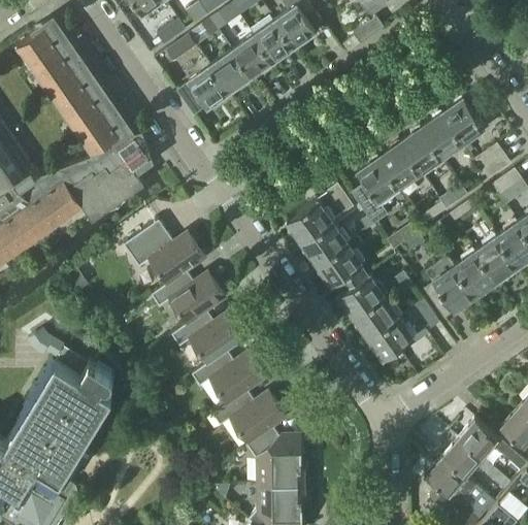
[(126,0),(125,0),(118,5),(125,15),(133,9),(126,0)]
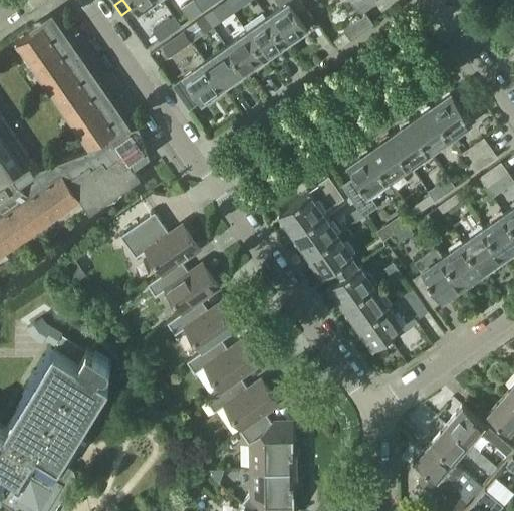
[(129,0),(139,13),(140,13),(157,0),(129,0)]
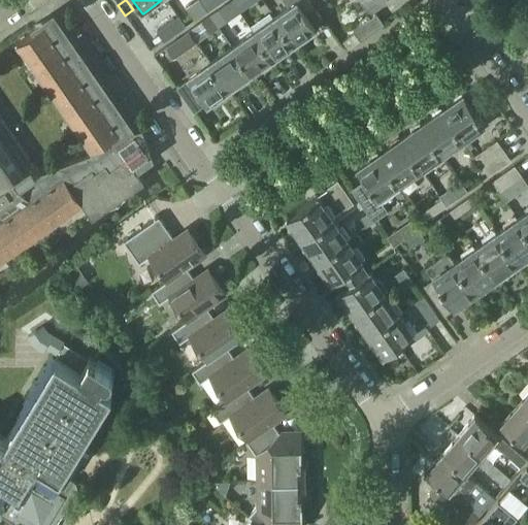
[(207,13),(226,0),(201,0),(199,2),(207,13)]
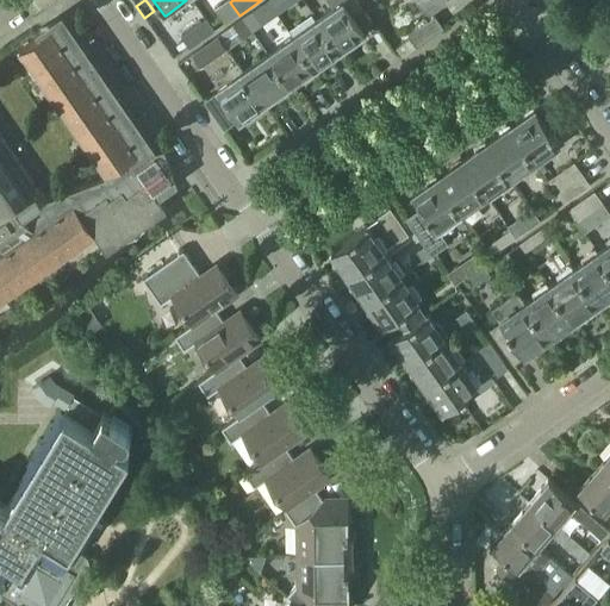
[(340,54),(365,36),(361,31),(372,24),(365,13),(358,5),(354,0),(324,0),(332,12),(318,23),(340,54)]
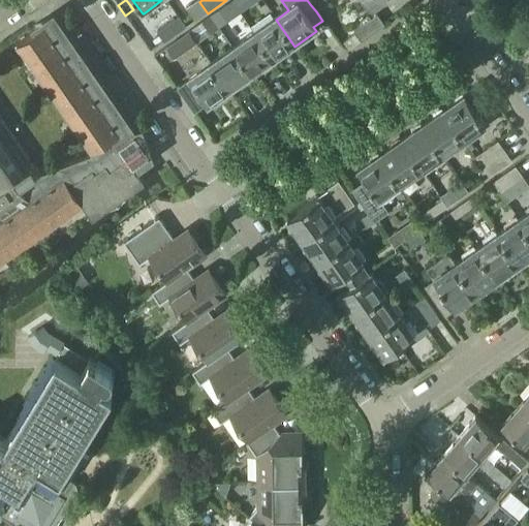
[(316,11),(327,5),(323,0),(315,0),(310,4),(316,11)]
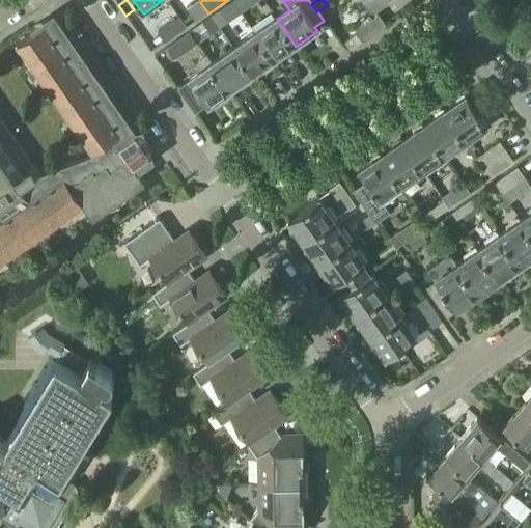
[(362,0),(361,1),(370,14),(375,15),(389,5),(389,1),(389,0),(362,0)]
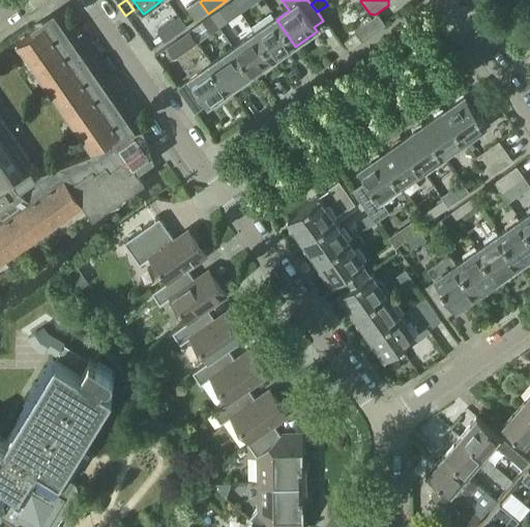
[(195,23),(208,13),(200,2),(186,11),(195,23)]
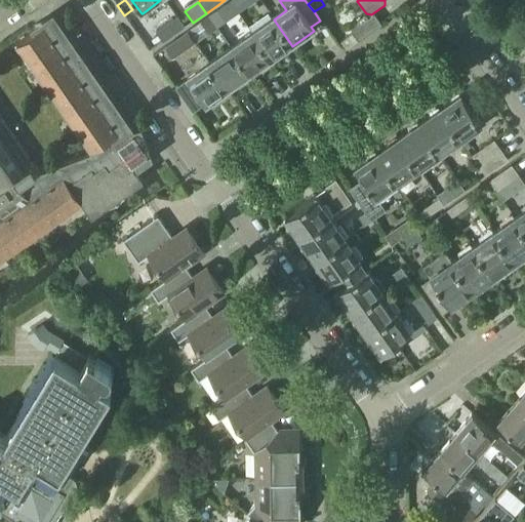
[(217,29),(225,24),(217,13),(210,18),(217,29)]
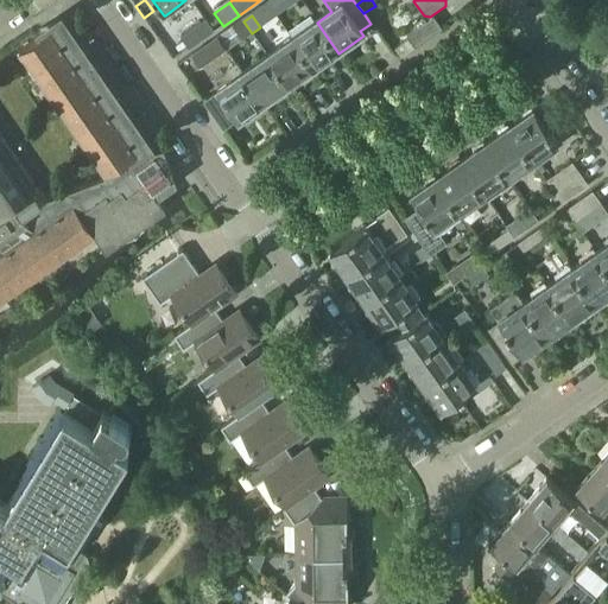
[(413,51),(442,32),(434,20),(406,38),(413,51)]
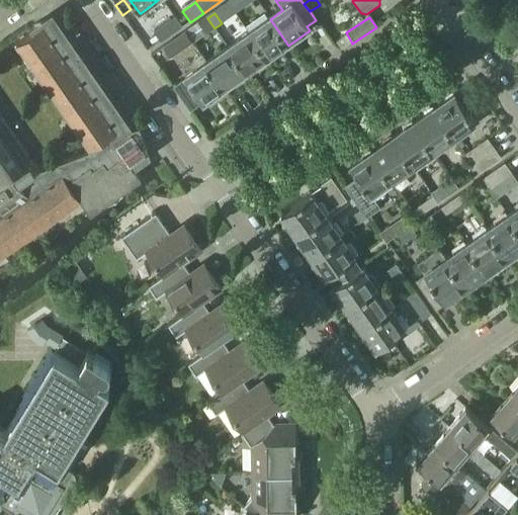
[(161,44),(182,28),(175,18),(154,33),(161,44)]
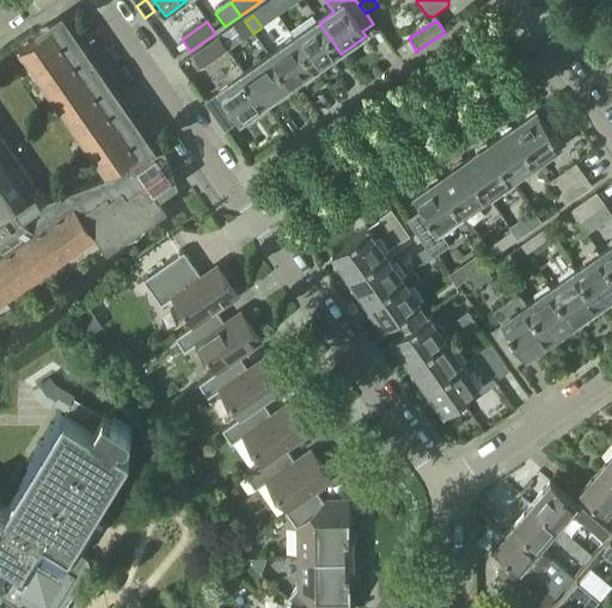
[(243,41),(254,34),(245,22),(234,29),(243,41)]
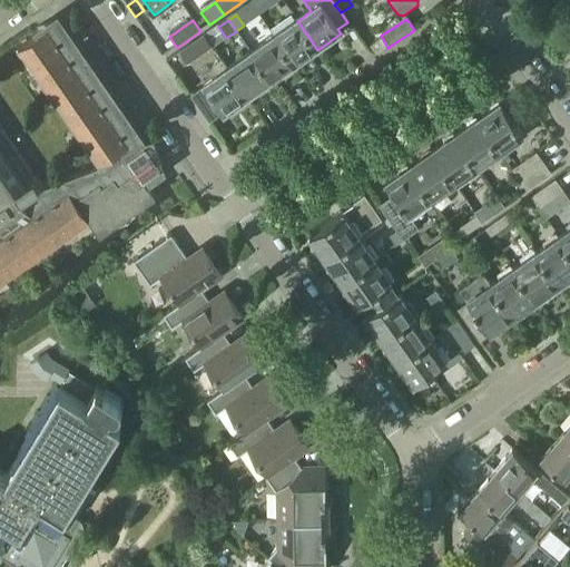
[(295,66),(317,50),(297,21),(274,37),(295,66)]
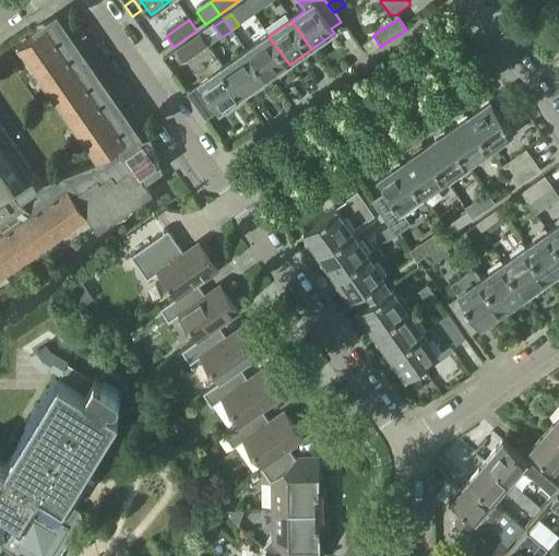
[(68,38),(55,22),(18,48),(97,163),(39,185),(0,127),(0,303),(11,319),(19,312),(0,286),(0,278),(87,217),(98,232),(153,193),(142,178),(151,172),(147,166),(150,164),(157,158),(149,140),(142,142),(70,37),(68,38)]
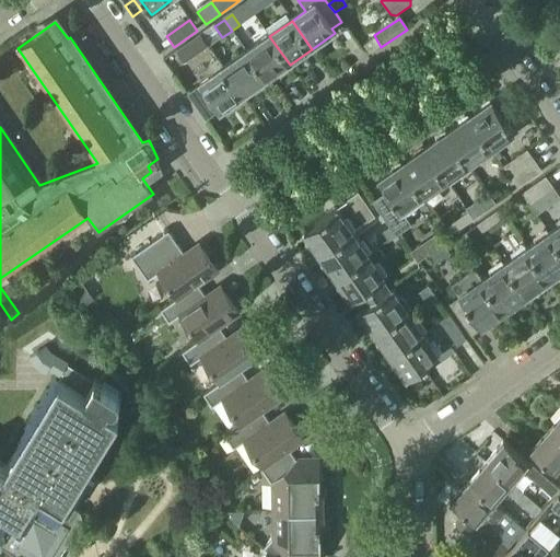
[(185,64),(209,47),(201,36),(177,53),(185,64)]
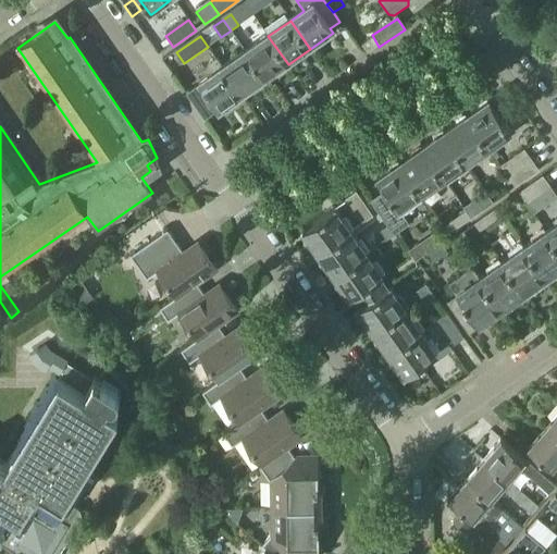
[(265,81),(288,64),(268,36),(246,52),(265,81)]
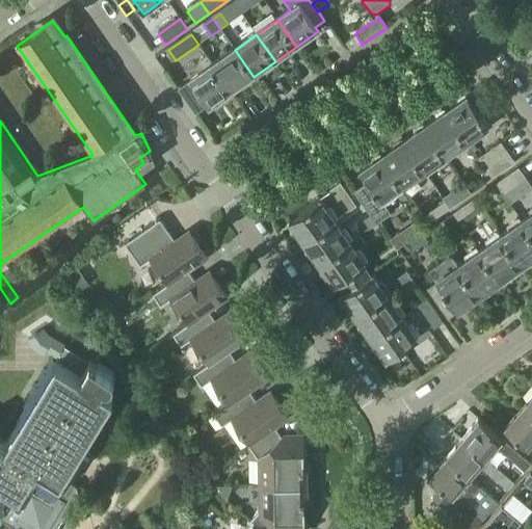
[(232,91),(254,77),(235,50),(213,64),(232,91)]
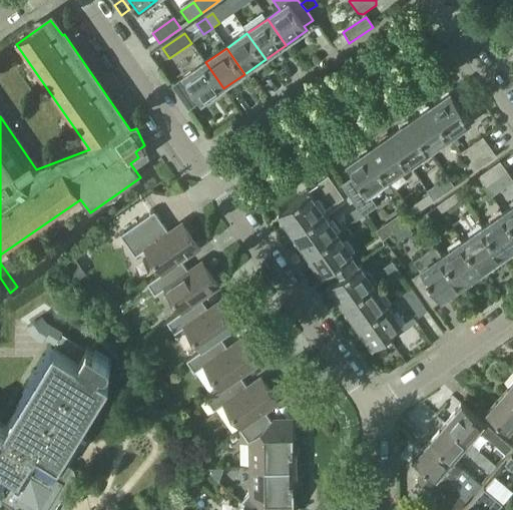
[(201,104),(223,88),(205,62),(199,54),(190,61),(195,69),(183,77),(185,80),(174,87),(173,85),(171,86),(190,112),(191,111),(189,109),(200,101),(201,104)]
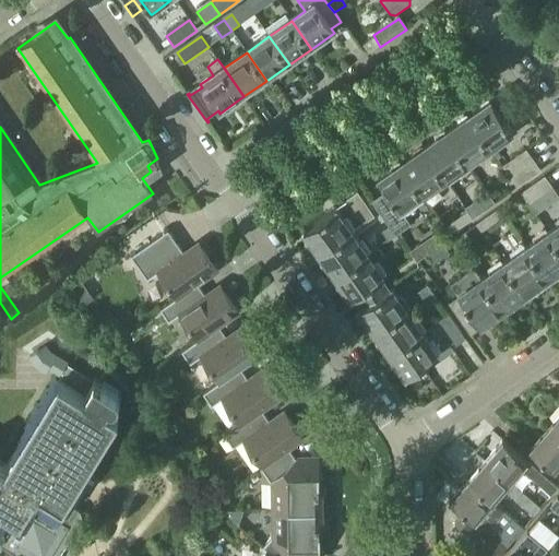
[(490,151),(514,134),(491,103),(468,118),(490,151)]
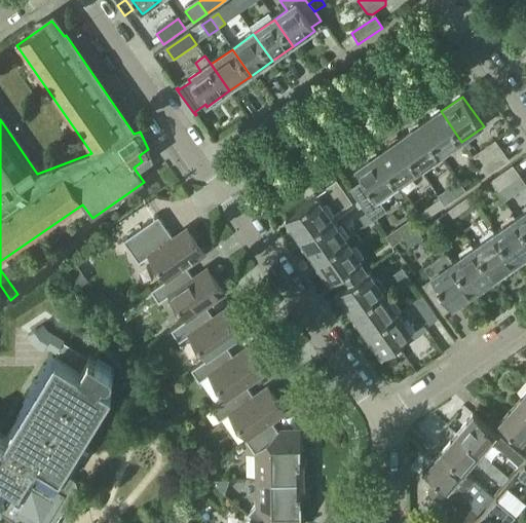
[(441,156),(461,142),(441,111),(419,126),(441,156)]
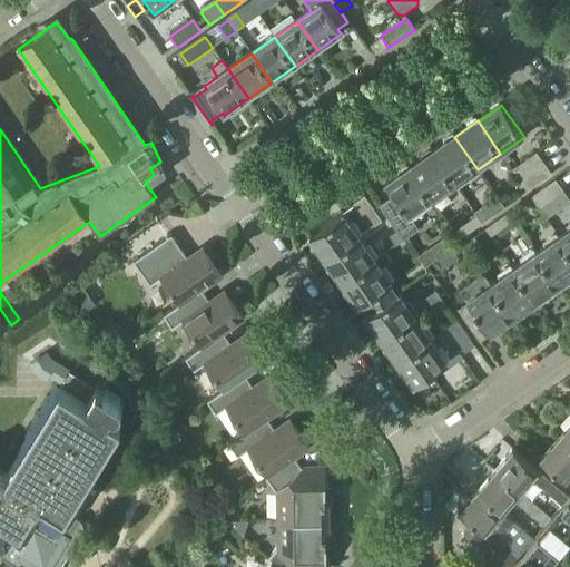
[(454,185),(478,169),(454,137),(432,153),(454,185)]
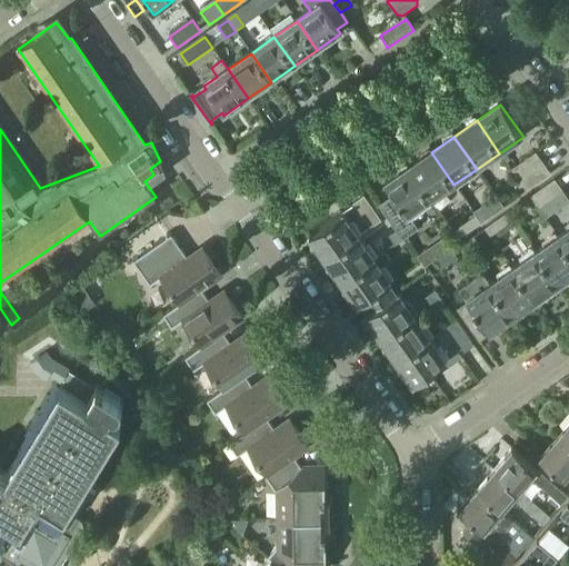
[(431,201),(453,185),(431,152),(409,168),(431,201)]
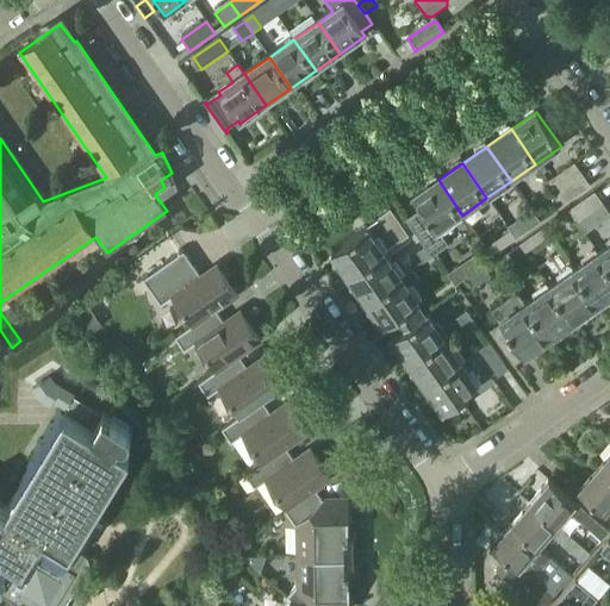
[(556,195),(583,177),(574,164),(548,183),(556,195)]
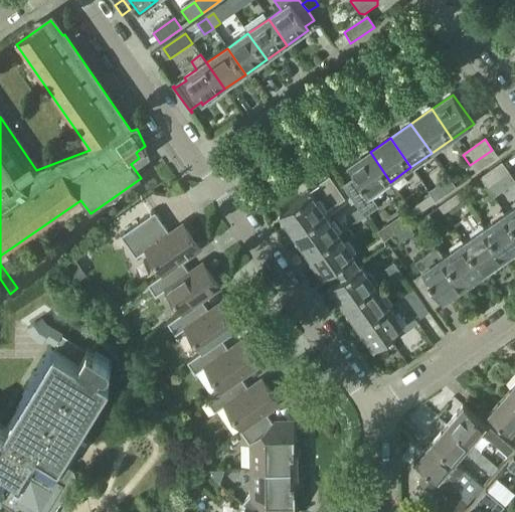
[(477,175),(499,159),(492,150),(470,165),(477,175)]
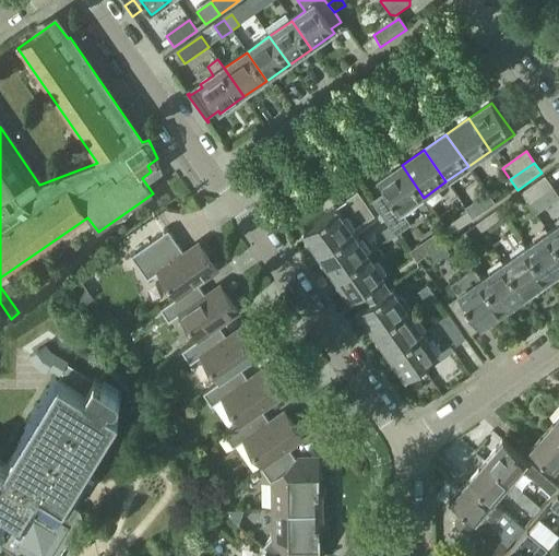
[(395,237),(411,226),(402,213),(424,198),(402,165),(378,181),(387,193),(372,203),(390,227),(395,237)]
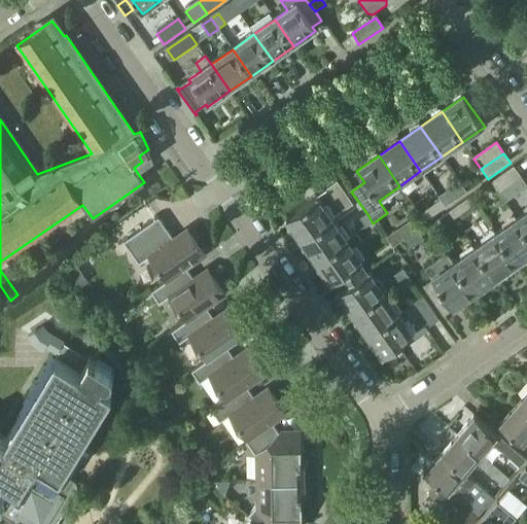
[(499,195),(520,179),(513,169),(491,184),(499,195)]
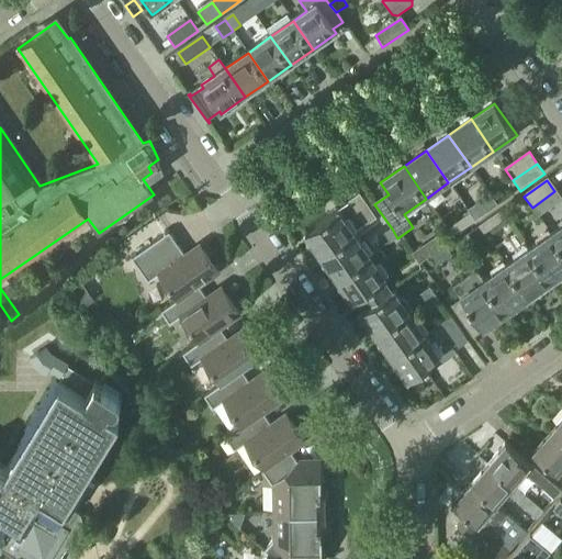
[(539,219),(561,202),(561,201),(554,191),(532,208),(539,219)]
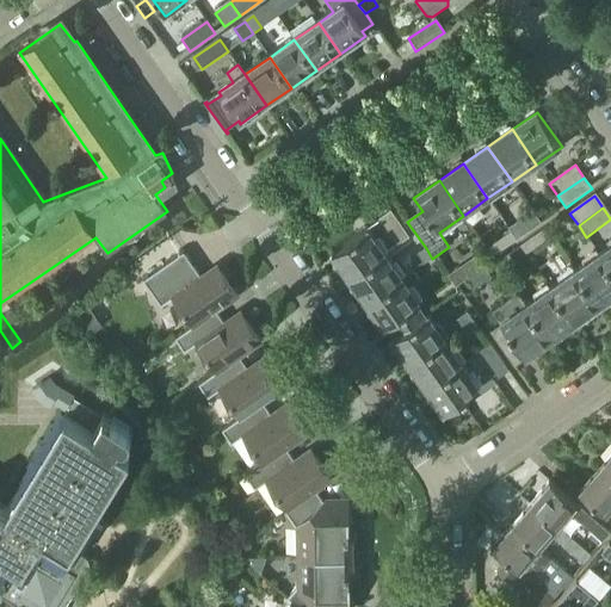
[(397,246),(409,237),(392,212),(380,221),(397,246)]
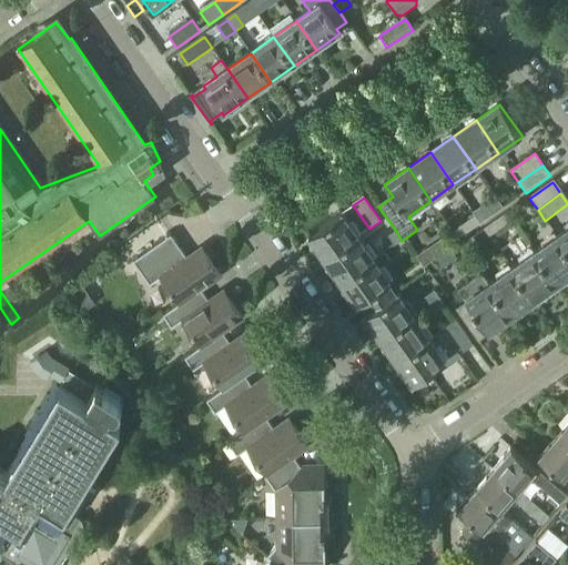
[(497,201),(488,208),(493,215),(503,209),(497,201)]
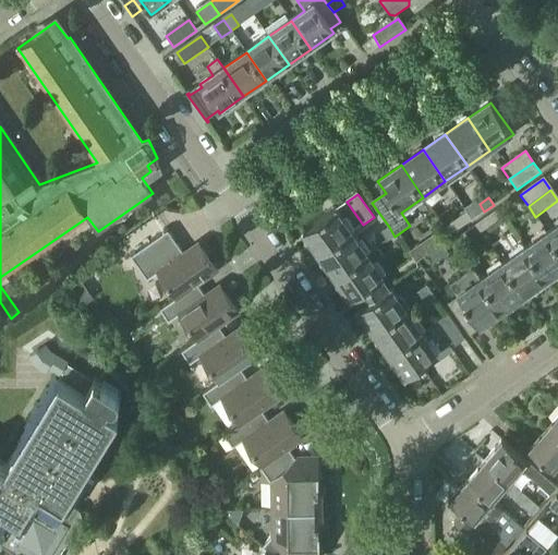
[(319,256),(352,233),(336,210),(304,233),(319,256)]
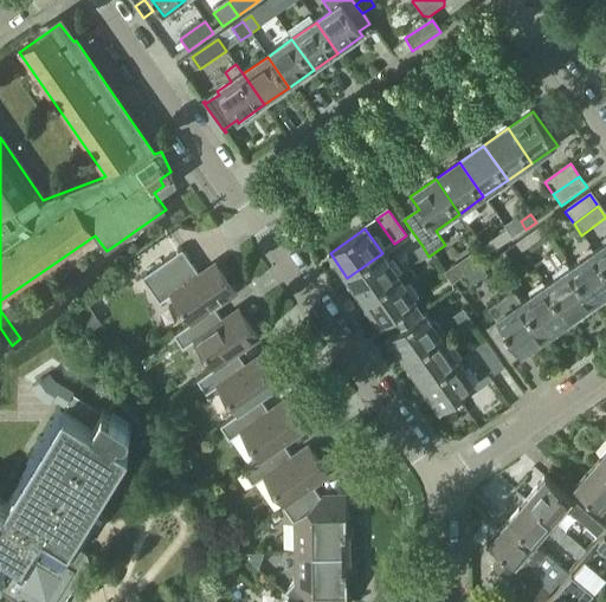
[(522,253),(547,237),(541,228),(516,245),(522,253)]
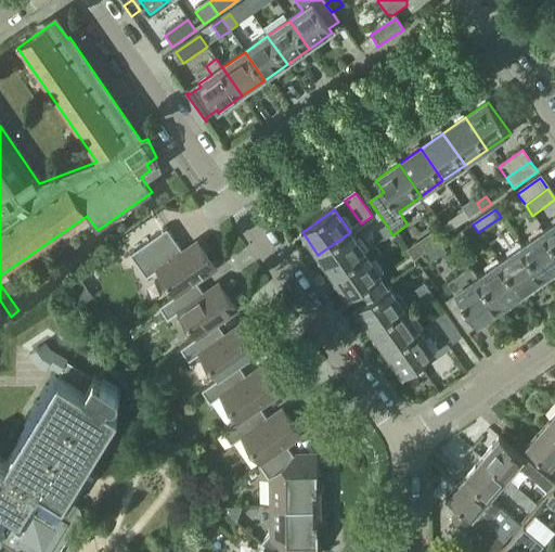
[(463,212),(452,219),(441,227),(447,234),(457,227),(468,219),(463,212)]
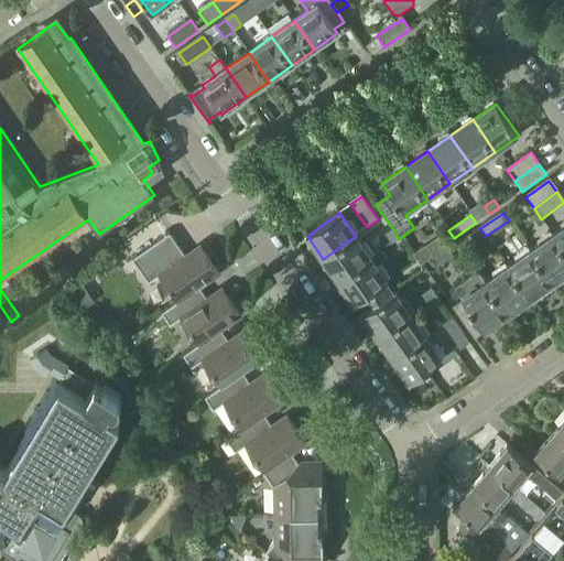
[(563,252),(563,227),(553,236),(563,252)]
